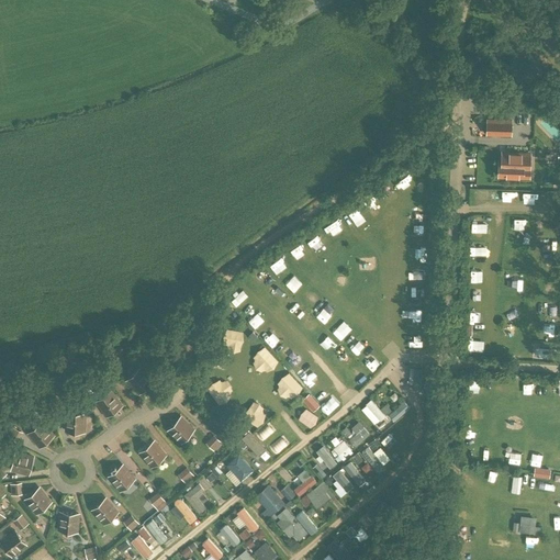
[(508,136),(508,120),(484,120),(484,135),(508,136)]
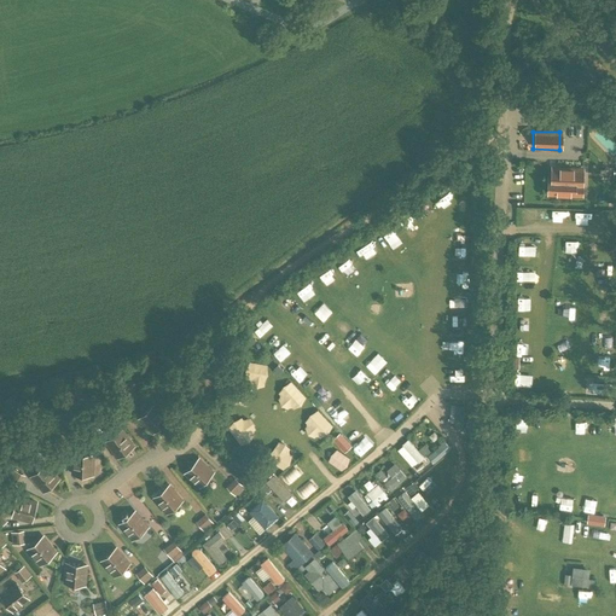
[(544,196),(580,198),(581,168),(547,167),(547,176),(545,176),(544,196)]
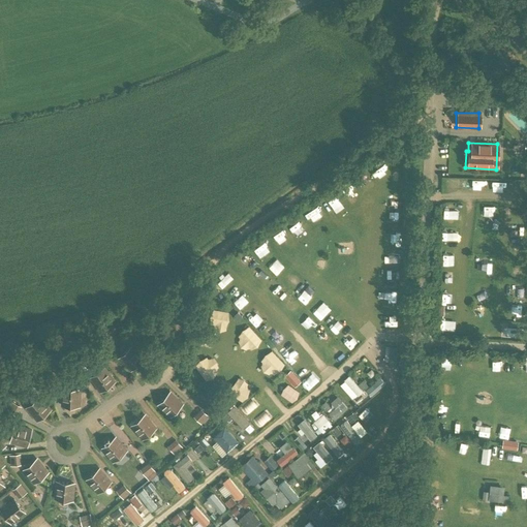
[(333,229),(330,219),(321,222),(324,233),(333,229)]
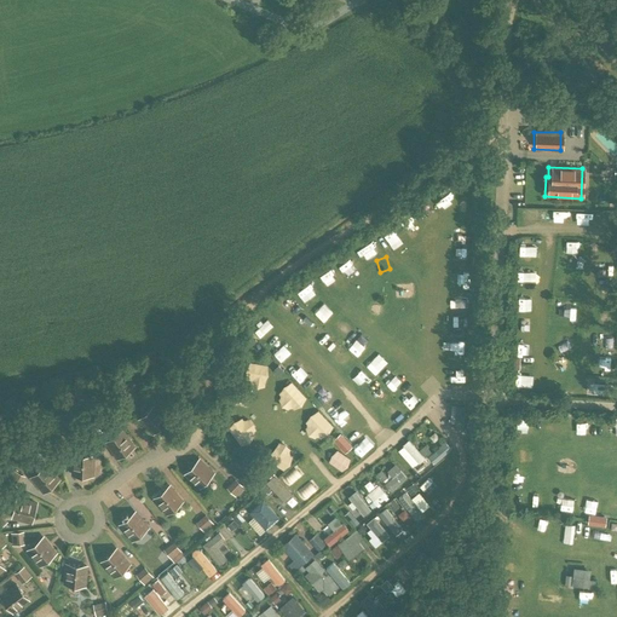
[(326,306),(315,316),(324,326),(335,316),(326,306)]
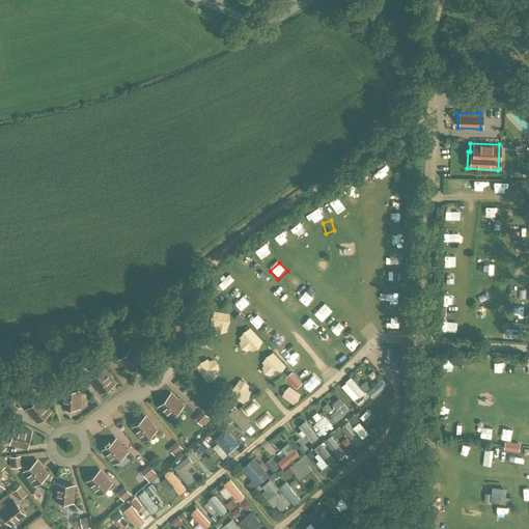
[(207,296),(211,299),(217,294),(214,290),(207,296)]
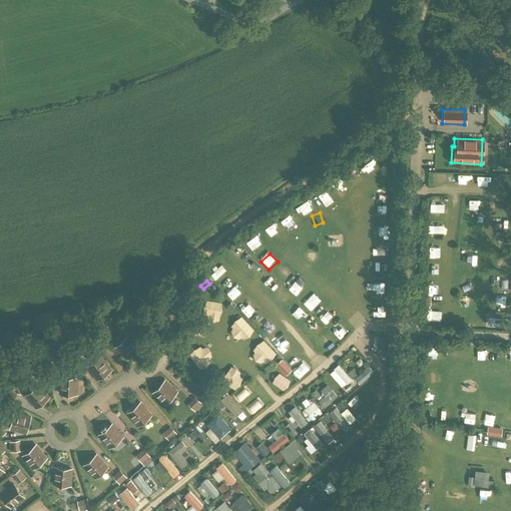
[(219,321),(223,304),(205,300),(201,317),(219,321)]
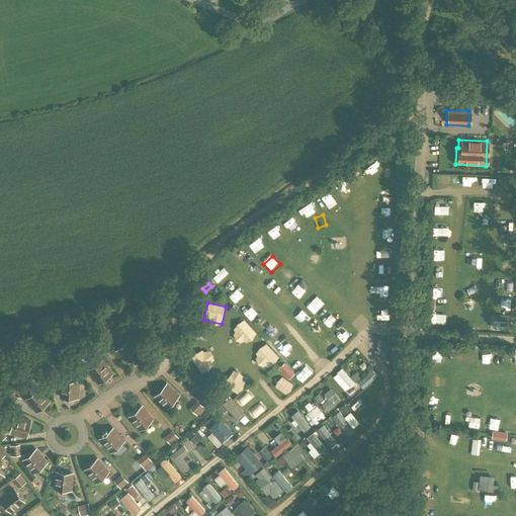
[(231,308),(227,311),(231,316),(235,313),(231,308)]
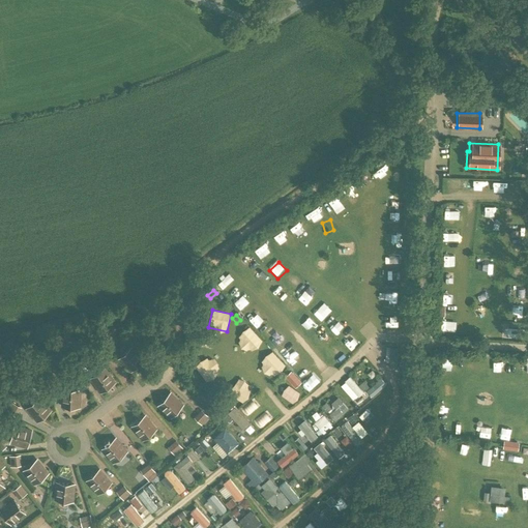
[(247,327),(236,342),(252,354),(263,340),(247,327)]
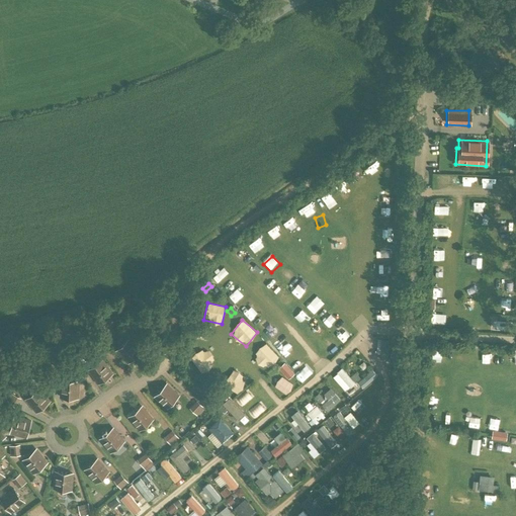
[(514,322),(496,320),(495,329),(513,331),(514,322)]
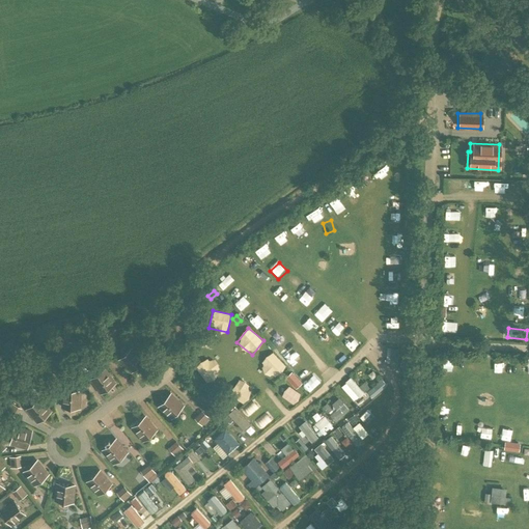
[(283,355),(290,349),(284,342),(277,349),(283,355)]
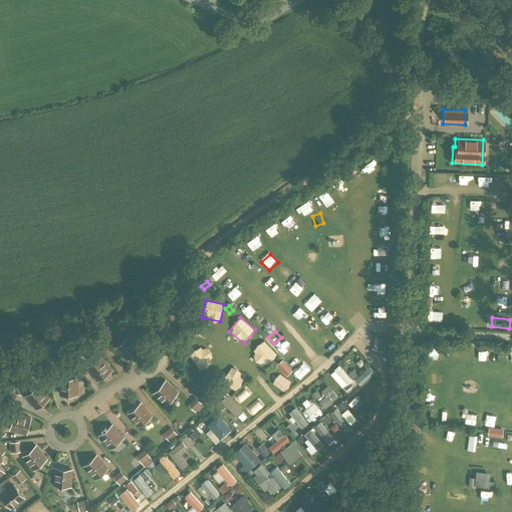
[(101,333),(93,339),(99,347),(107,341),(101,333)]
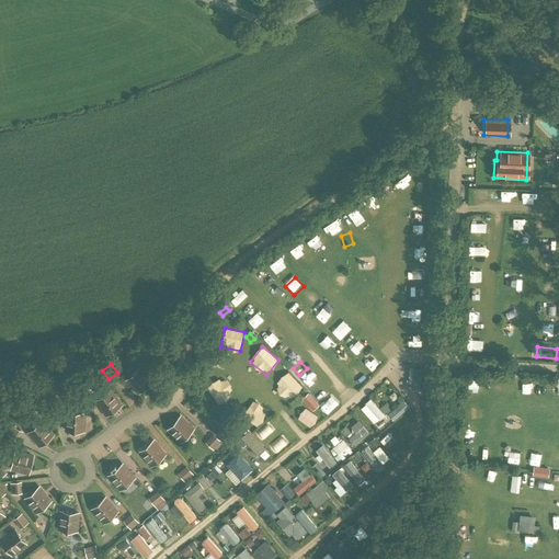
[(150,383),(137,369),(125,381),(137,395),(150,383)]
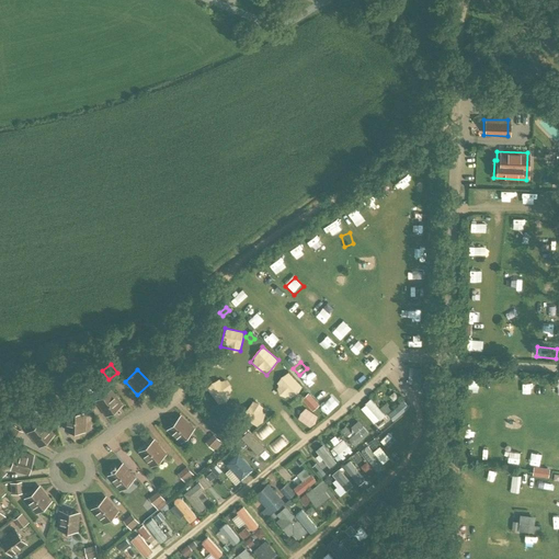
[(419,369),(411,369),(410,385),(410,391),(418,391),(419,369)]
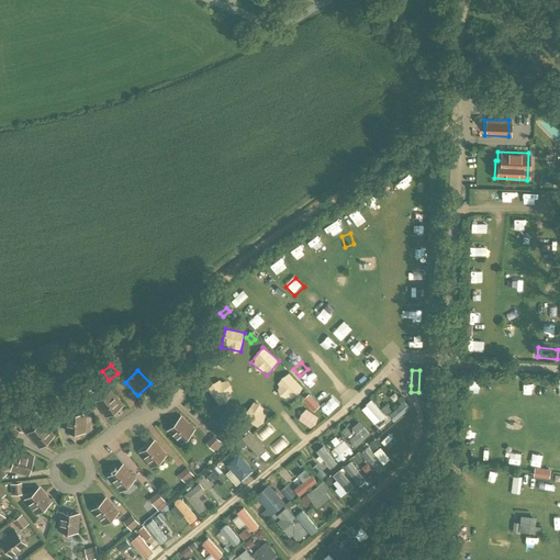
[(273,385),(289,402),(303,388),(288,372),(273,385)]
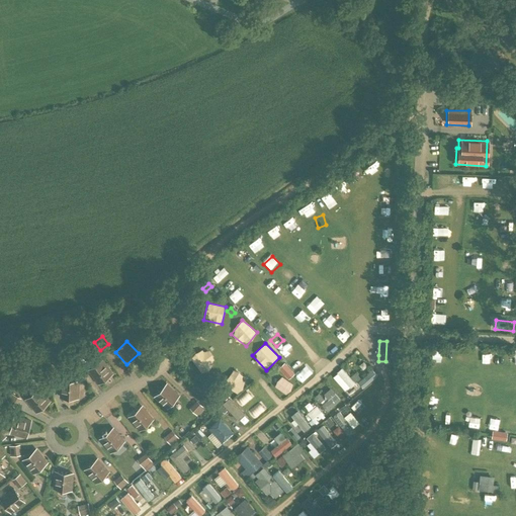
[(206,372),(216,357),(199,347),(190,363),(206,372)]
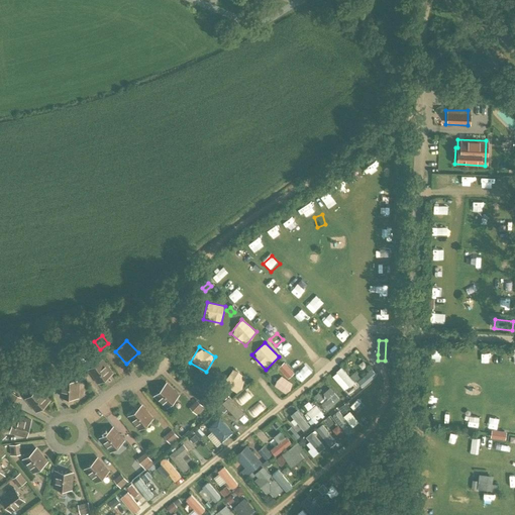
[(433,362),(444,362),(444,349),(433,349),(433,362)]
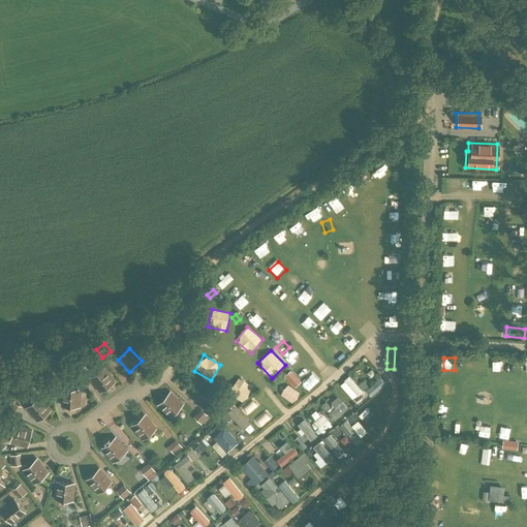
[(70,368),(76,376),(85,370),(79,362),(70,368)]
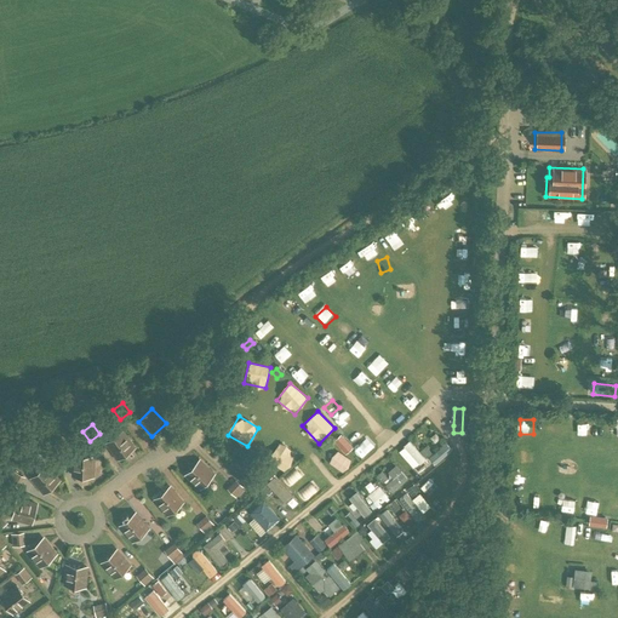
[(120,434),(104,445),(115,461),(131,450),(120,434)]
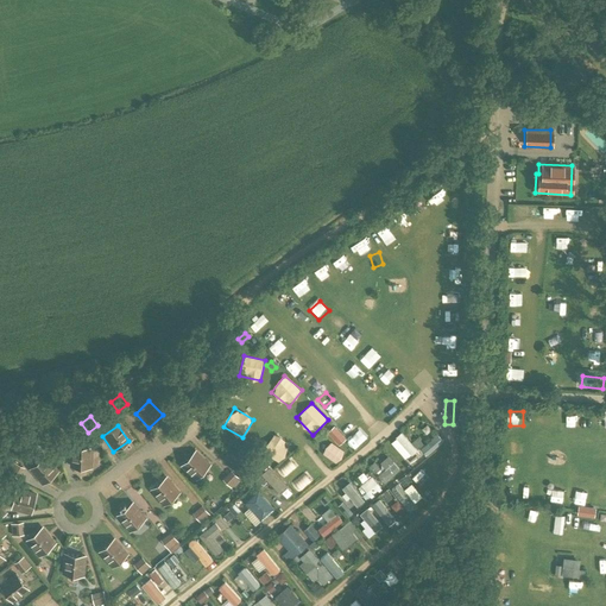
[(339,446),(346,439),(334,425),(327,433),(339,446)]
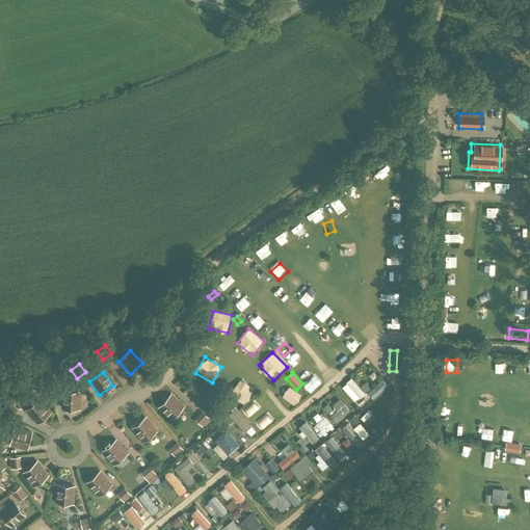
[(314,376),(303,383),(310,392),(320,383),(314,376)]
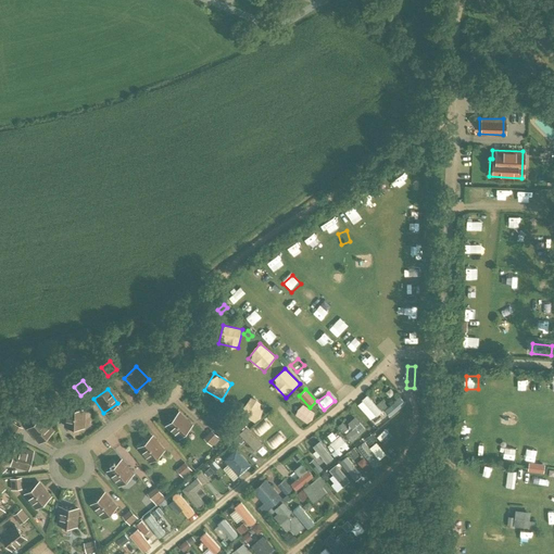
[(59,397),(48,400),(51,411),(62,407),(59,397)]
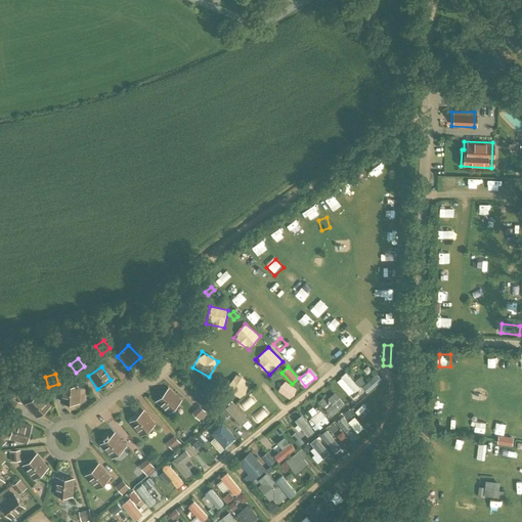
[(345,374),(336,382),(353,399),(361,391),(345,374)]
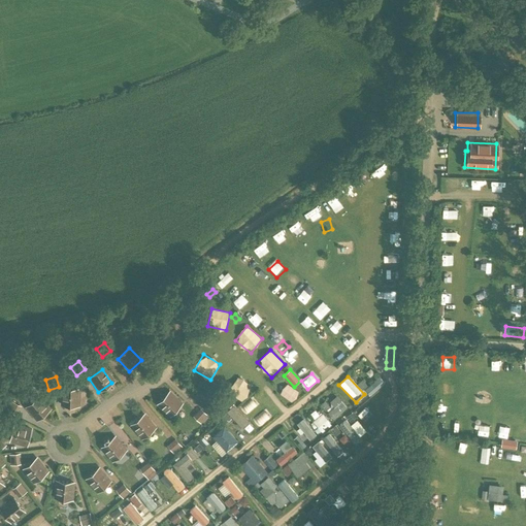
[(231,397),(244,400),(249,381),(235,377),(231,397)]
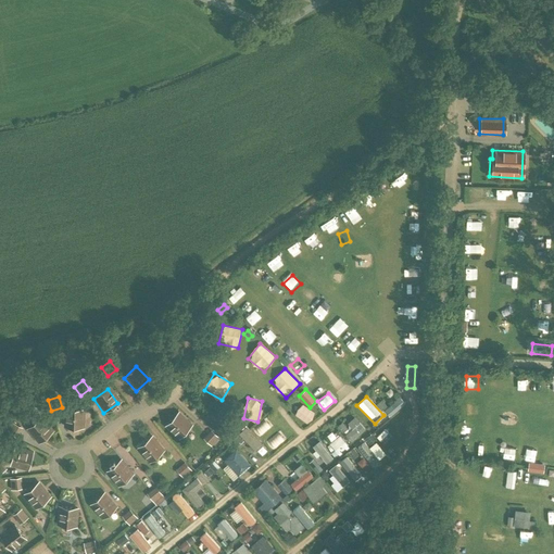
[(389,418),(405,404),(400,398),(383,412),(389,418)]
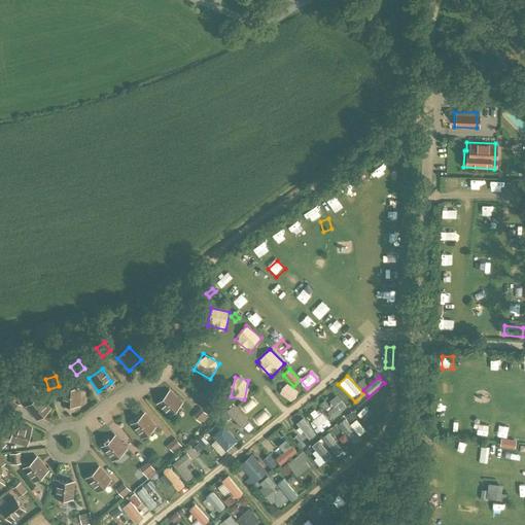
[(291,403),(299,392),(285,383),(279,393),(291,403)]
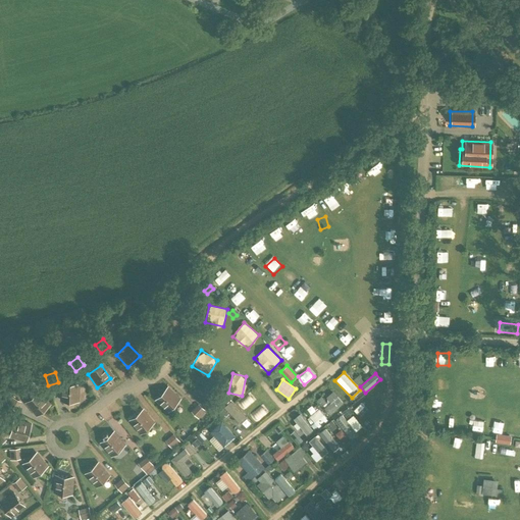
[(59,402),(75,403),(76,385),(60,385),(59,402)]
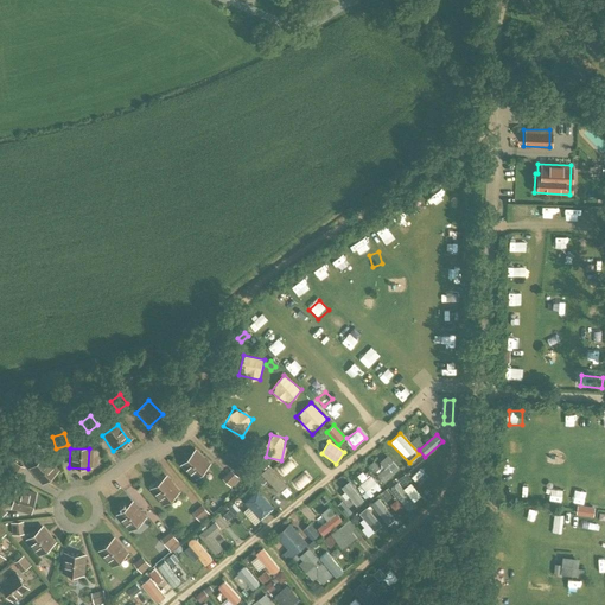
[(192,452),(179,466),(193,479),(207,466),(192,452)]
